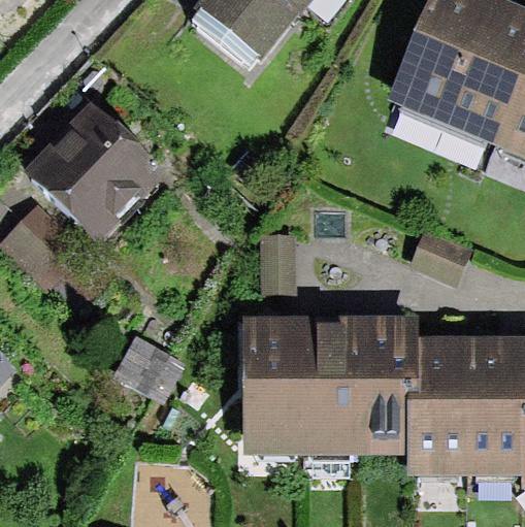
[(197,0),(181,25),(268,70),(316,0),(197,0)]
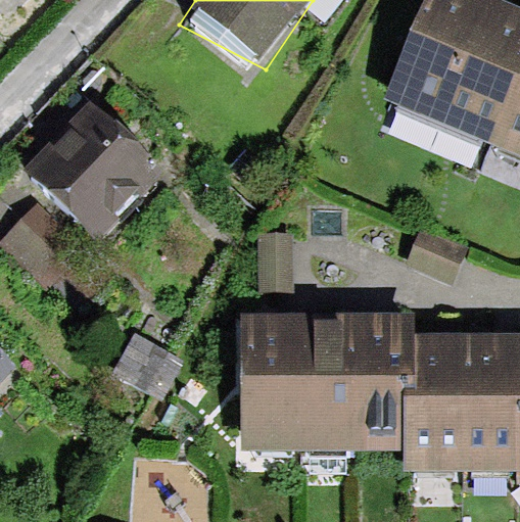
[(473,12),(442,0),(434,0),(396,92),(519,142),(519,31),(501,24),(473,12)]
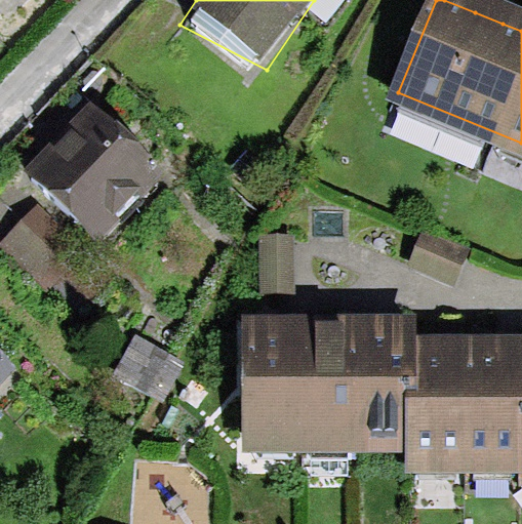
[(174,188),(93,108),(3,198),(85,278),(174,188)]
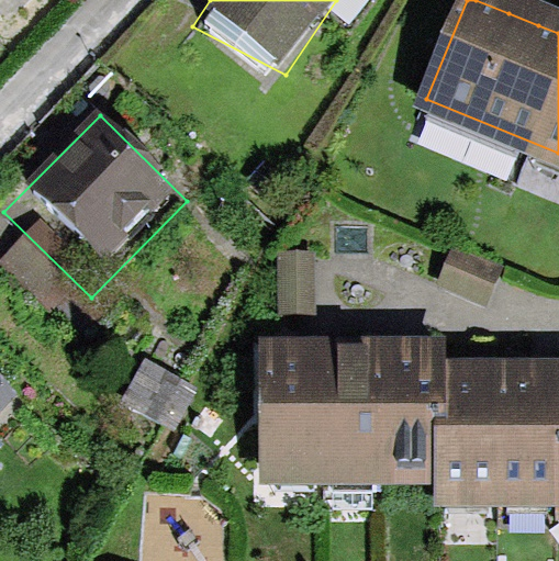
[(500,265),(453,244),(436,281),(483,302),(500,265)]
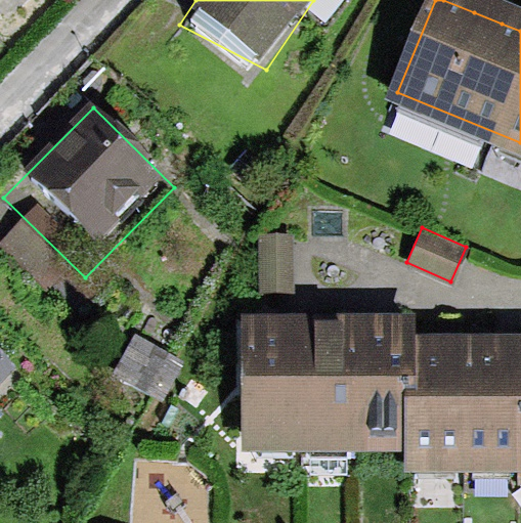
[(295,233),(257,233),(257,295),(294,295),(295,233)]
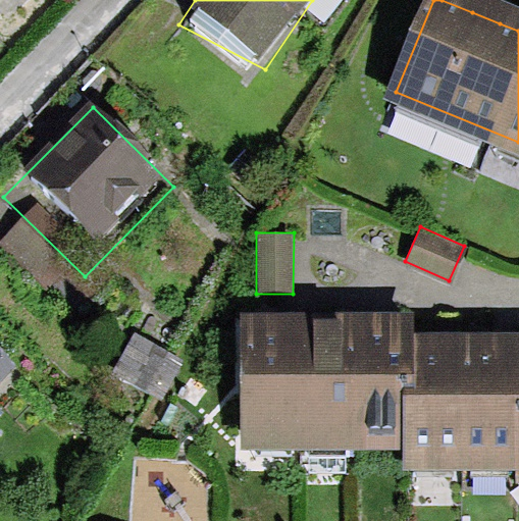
[(452,331),(407,331),(407,312),(370,312),(307,312),(286,312),(240,312),(240,448),(401,448),(401,467),(518,466),(518,331),(502,331),(452,331)]
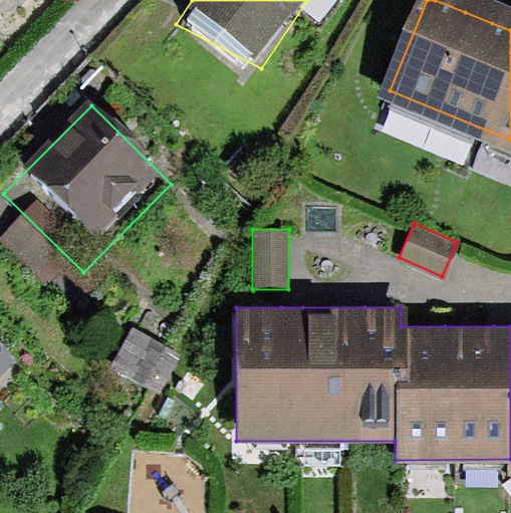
[(0,394),(16,377),(0,362),(0,394)]
